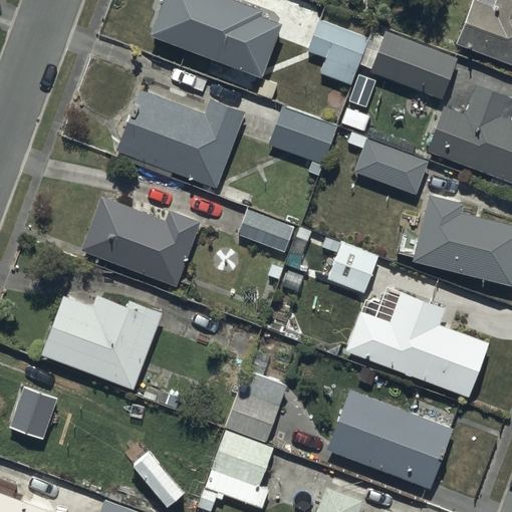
[(166,0),(153,35),(260,79),(254,91),(271,98),(277,82),(263,77),(283,27),(262,18),(263,13),(231,0),(166,0)]
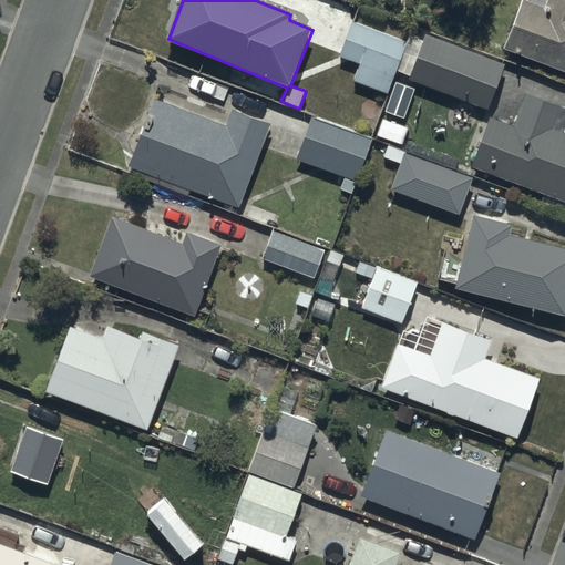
[(519,0),(501,48),(564,71),(564,0),(544,0),(543,6),(526,0),(519,0)]
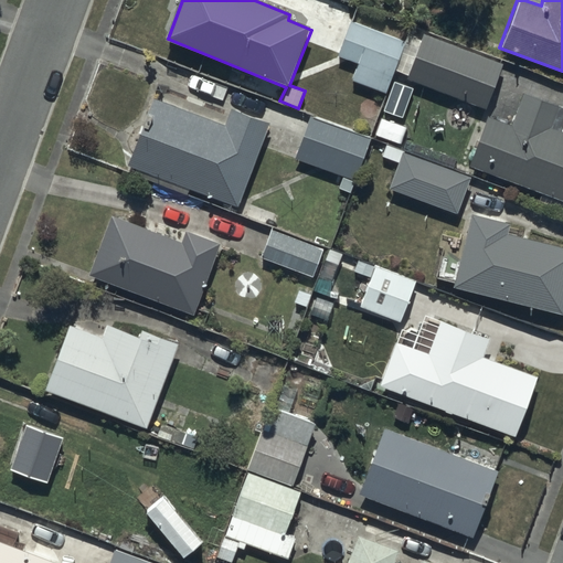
[(406,42),(349,21),(337,53),(359,62),(351,81),(386,94),(406,42)]
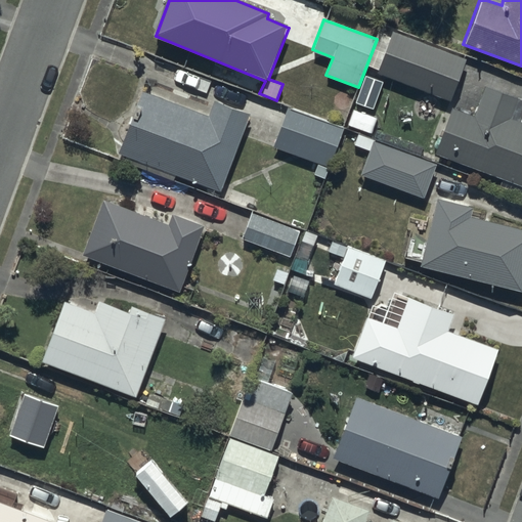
[(389,30),(374,72),(449,101),(466,59),(389,30)]
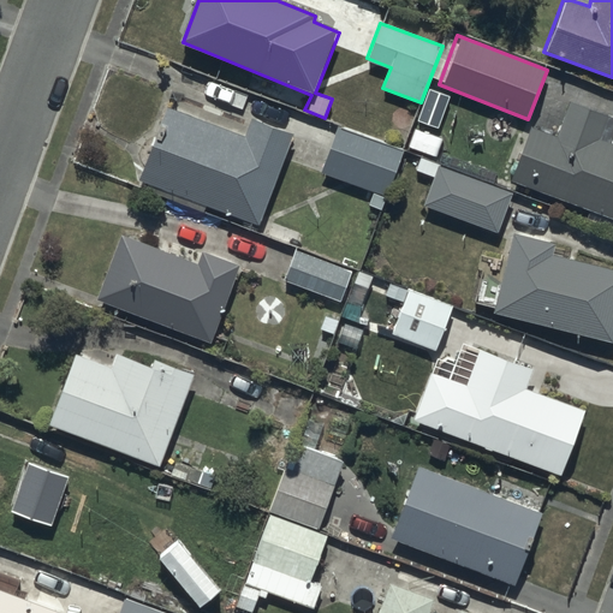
[(528,126),(509,178),(612,215),(612,144),(611,144),(612,138),(612,115),(569,100),(555,136),(528,126)]
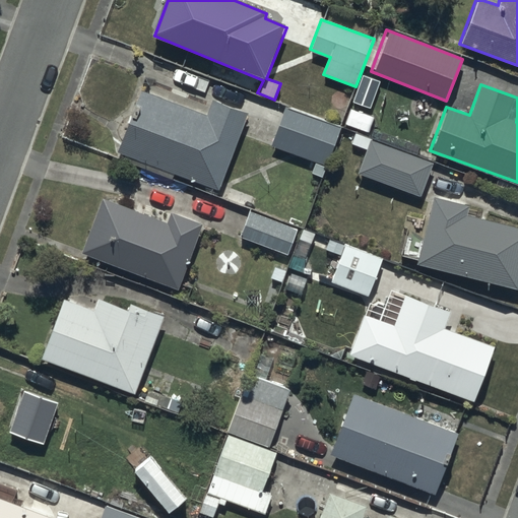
[(140,89),(117,149),(219,189),(249,114),(210,100),(205,115),(140,89)]
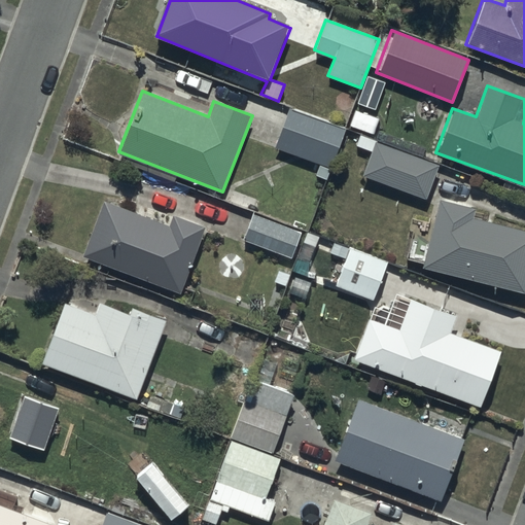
[(345,129),(288,108),(274,147),(330,168),(345,129)]
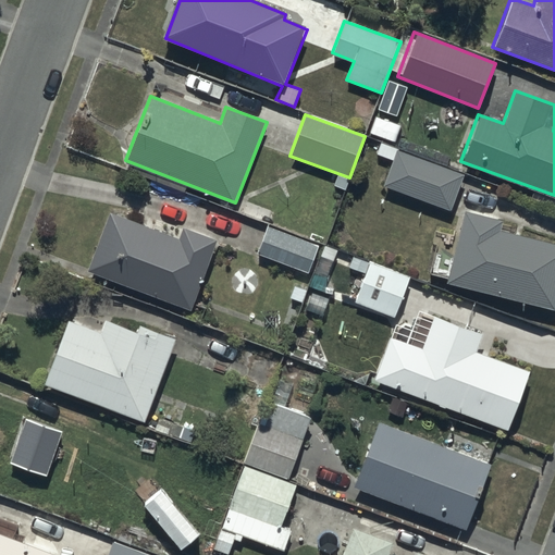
[(396,149),(383,183),(449,209),(463,175),(396,149)]
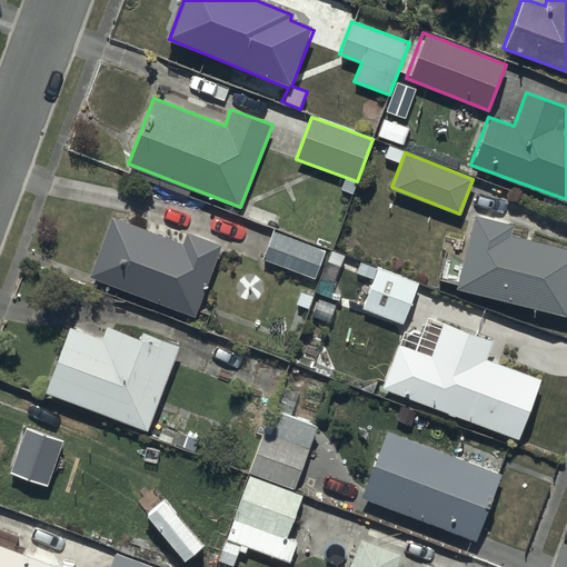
[(513,226),(474,216),(455,289),(566,318),(566,315),(566,250),(509,237),(513,226)]
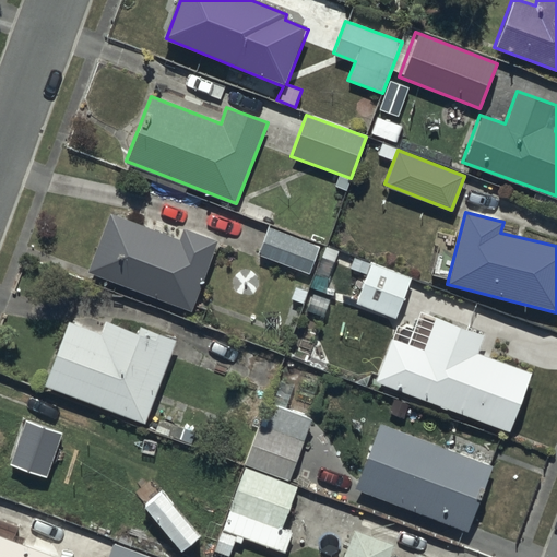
[(110,213),(90,271),(193,309),(218,239),(182,226),(178,238),(110,213)]
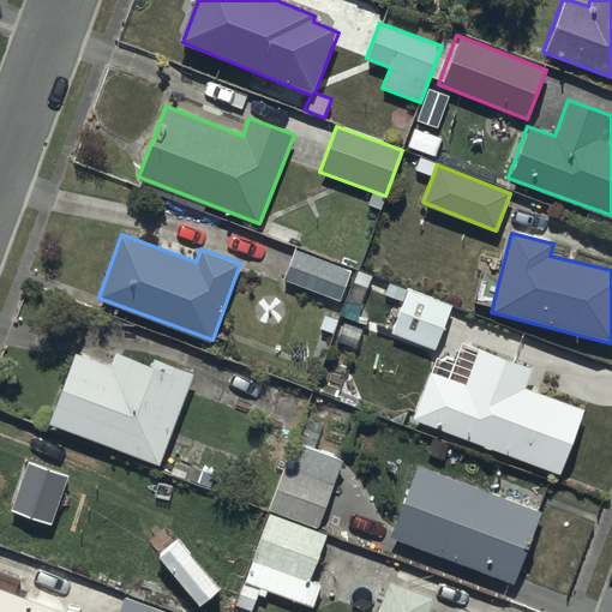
[(294,250),(282,279),(341,301),(352,273),(294,250)]
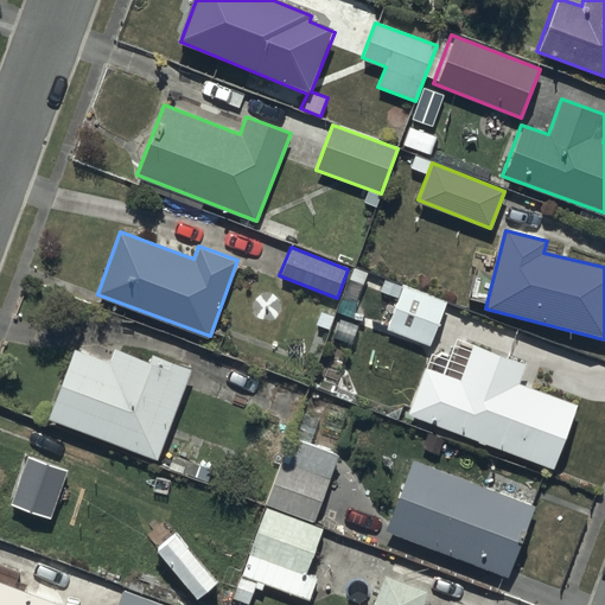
[(445,299),(402,282),(384,330),(428,345),(445,299)]
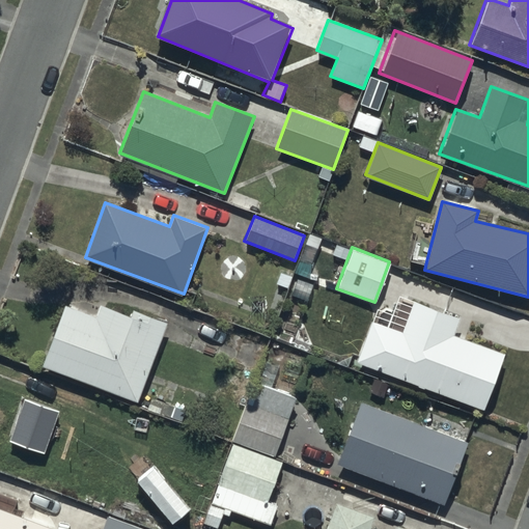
[(368,321),(353,362),(484,411),(504,356),(451,336),(457,319),(412,302),(400,333),(368,321)]
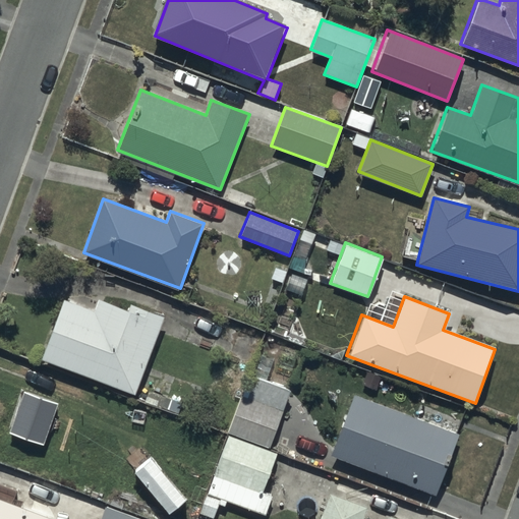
[(43,359),(42,360),(136,394),(164,316),(130,305),(128,311),(98,300),(94,311),(63,300),(43,359)]
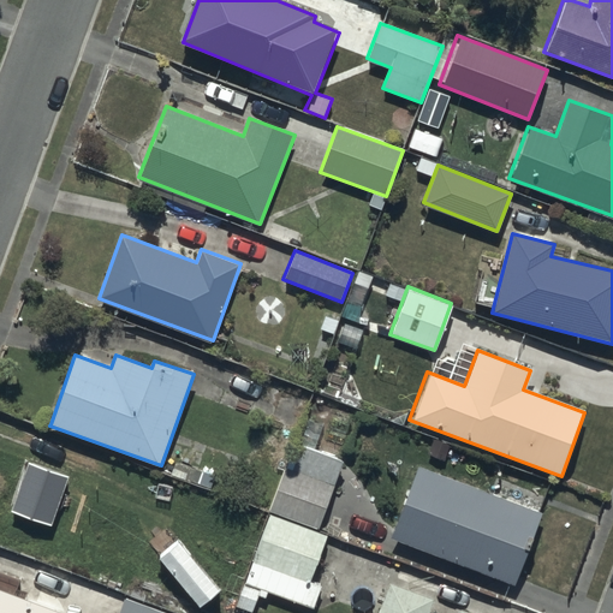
[(308,583),(328,534),(319,531),(345,462),(301,444),(291,469),(285,466),(268,511),(271,512),(234,606),(253,612),(260,594),(266,597),(269,590),(315,608),(322,588),(313,584),(308,583)]
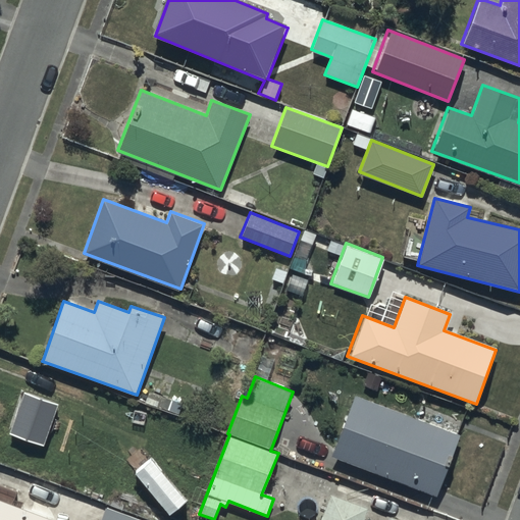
[(56,397),(22,384),(6,428),(41,440),(56,397)]
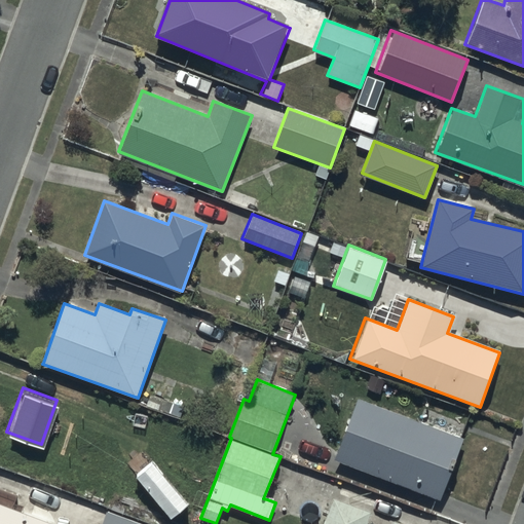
[(353,399),(331,460),(440,499),(461,438),(353,399)]
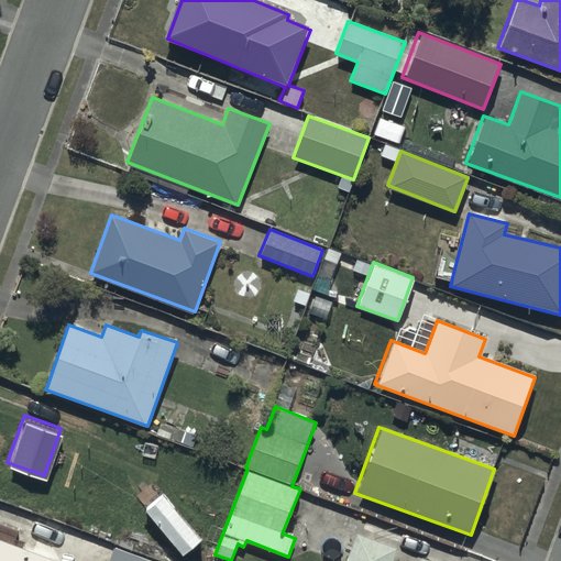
[(142,498),(180,548),(198,534),(160,484),(142,498)]
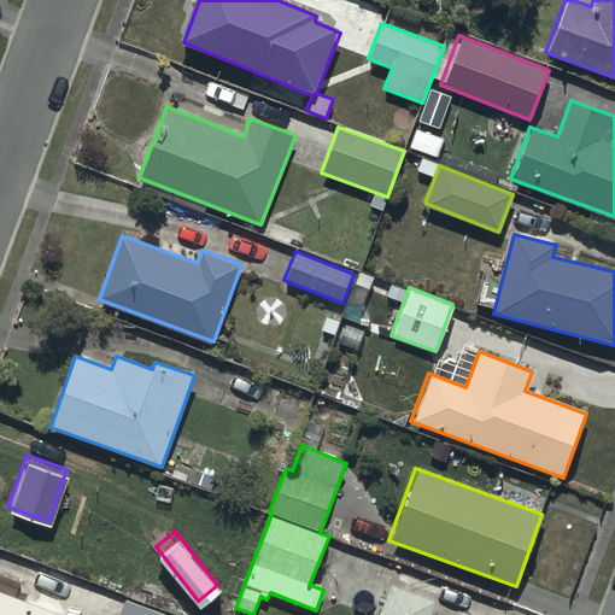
[(462,614),(460,614),(458,614),(427,614),(433,601),(391,585),(379,614),(462,614)]
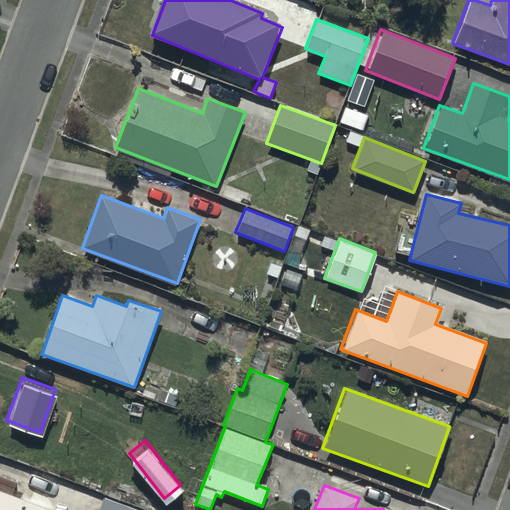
[(154,509),(102,490),(94,509),(154,509)]
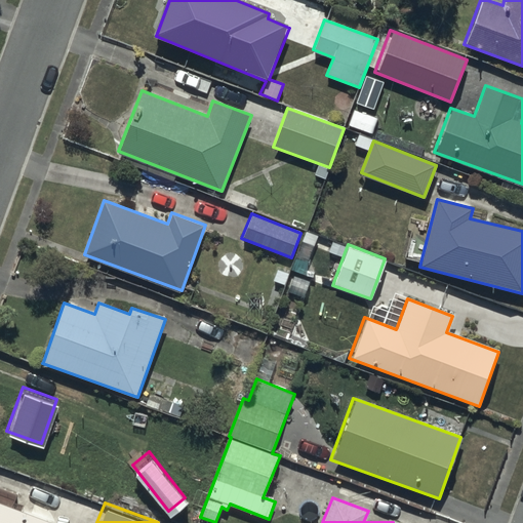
[(49,522),(0,505),(0,522),(49,522)]
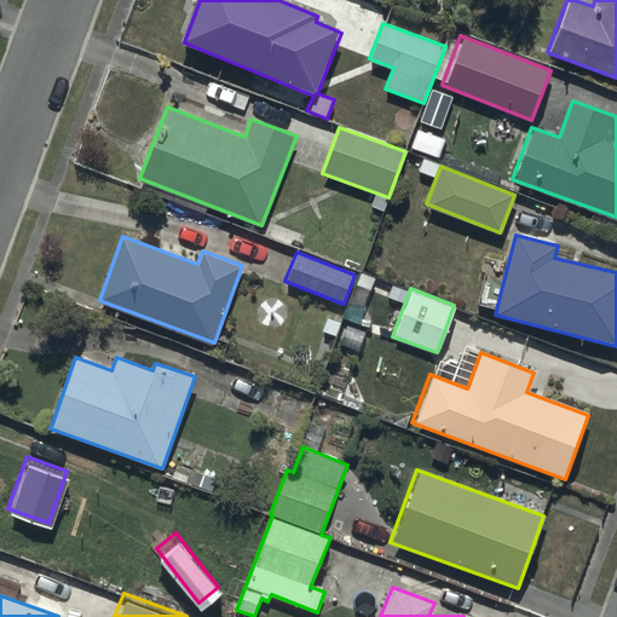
All buildings are outlined.
